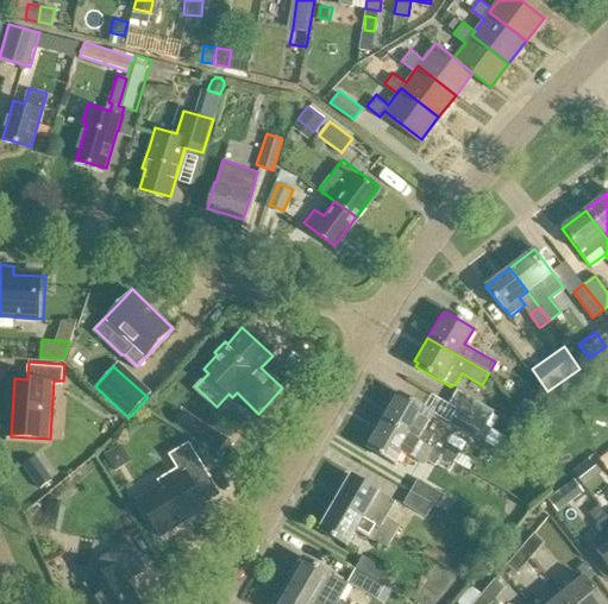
[(449,402),(458,408),(483,422),(491,408),(457,388),(449,402)]
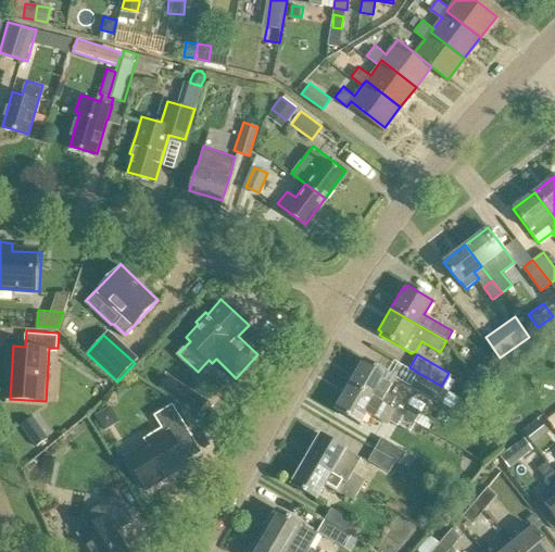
[(414,421),(415,418),(424,424),(428,416),(387,392),(394,378),(388,374),(389,373),(364,359),(362,363),(360,361),(348,383),(403,414),(414,421)]
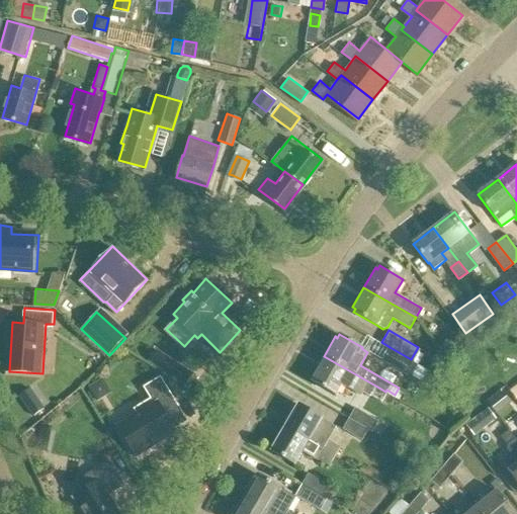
[(157,346),(149,358),(167,370),(175,358),(157,346)]
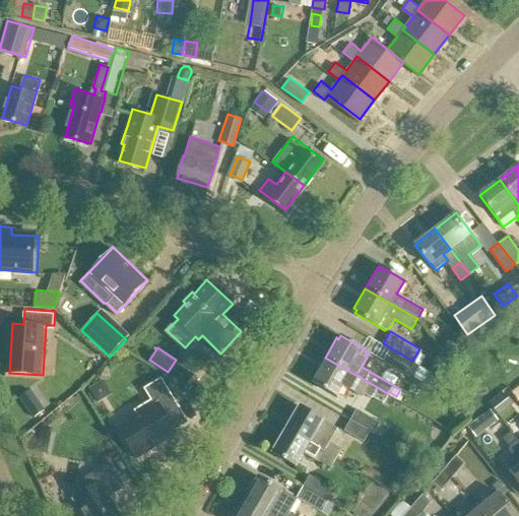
[(415,363),(412,361),(391,348),(384,361),(408,374),(415,363)]
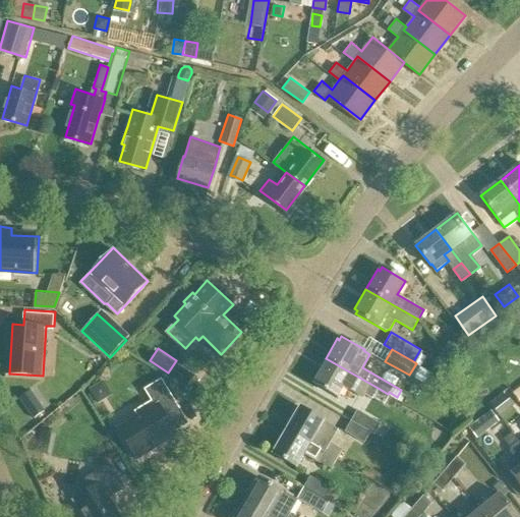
[(372,397),(378,388),(326,358),(313,378),(316,380),(314,382),(338,396),(344,385),(359,394),(361,391),(372,397)]
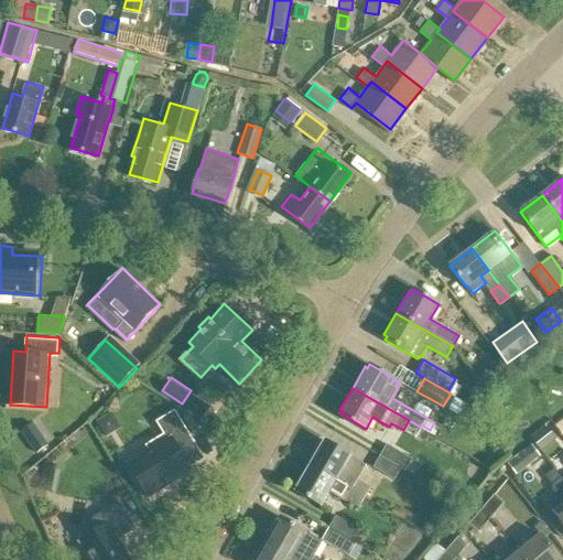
[(149,448),(128,461),(149,495),(192,467),(179,447),(193,438),(174,407),(157,419),(164,431),(145,442),(149,448)]
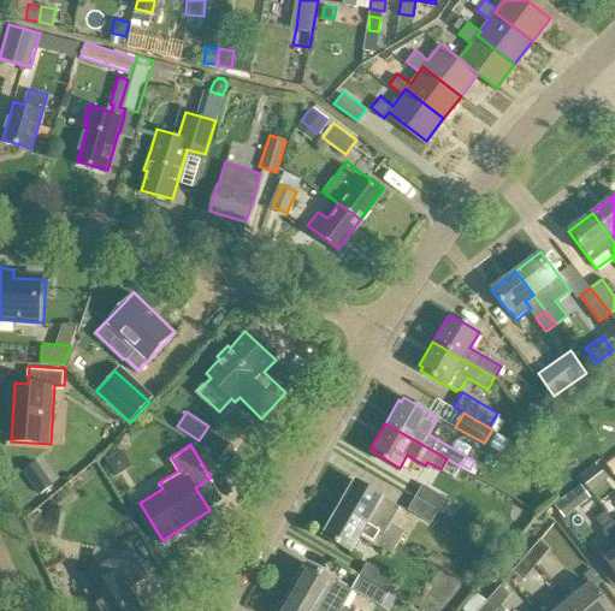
[(37,457),(24,467),(40,491),(54,481),(37,457)]
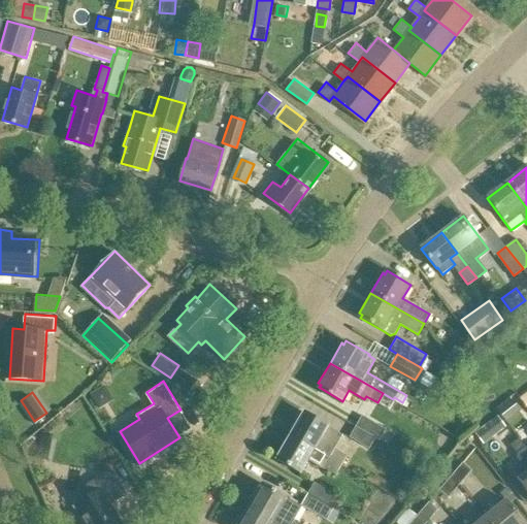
[(498,407),(507,420),(521,410),(512,398),(498,407)]
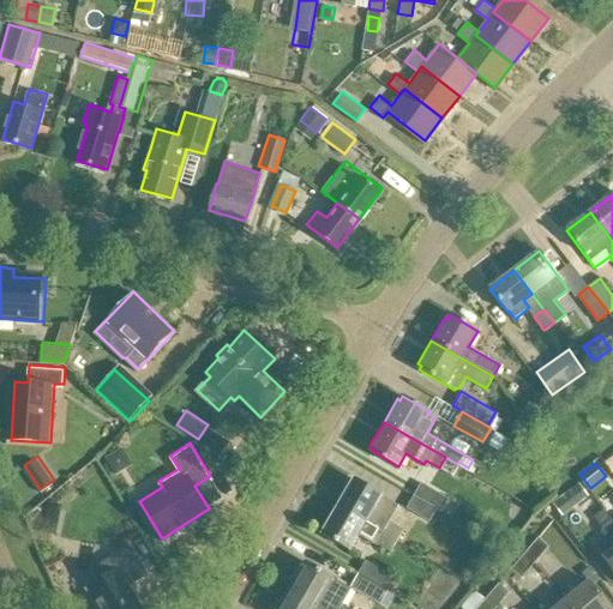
[(337,504),(397,540),(403,529),(389,520),(390,518),(373,508),(382,494),(354,478),(352,482),(350,481),(337,504)]
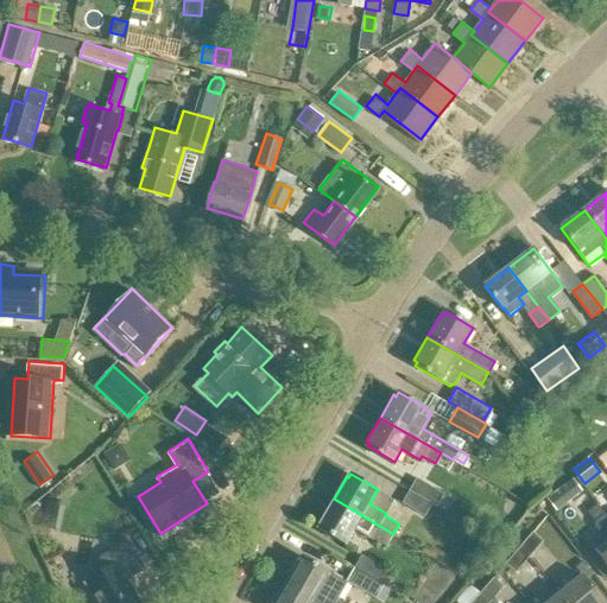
[(558,509),(583,489),(570,474),(547,495),(558,509)]
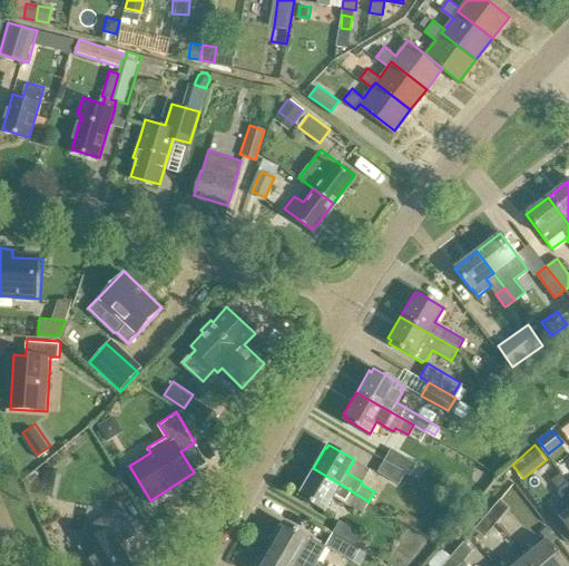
[(385,459),(406,472),(411,475),(418,464),(391,449),(385,459)]
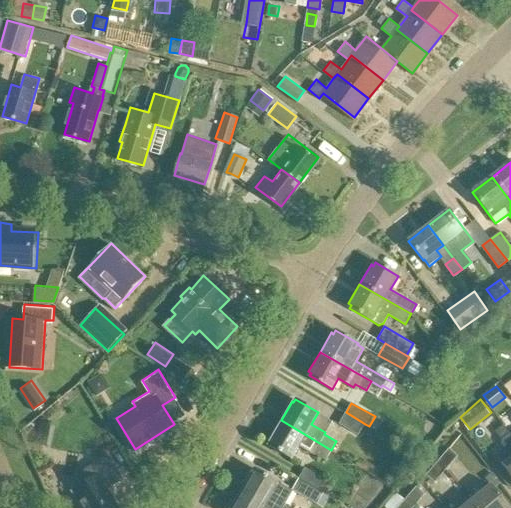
[(365,424),(346,412),(340,423),(359,434),(365,424)]
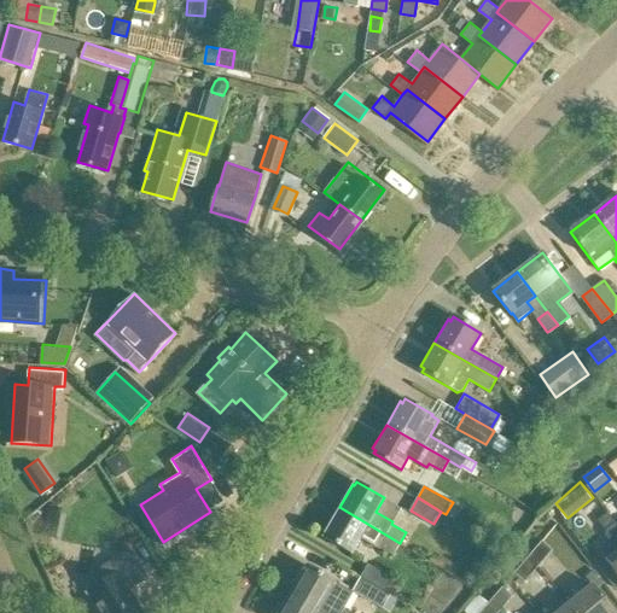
[(394,554),(400,543),(339,507),(325,531),(327,532),(325,536),(353,553),(361,538),(378,548),(379,546),(394,554)]
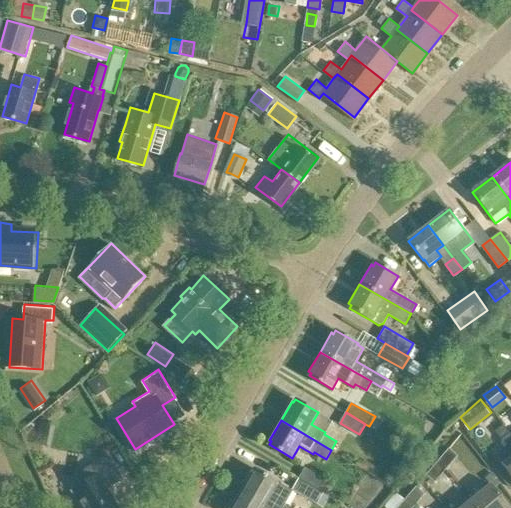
[(510,435),(503,425),(497,430),(502,436),(502,441),(510,453),(510,455),(501,463),(510,476),(510,435)]
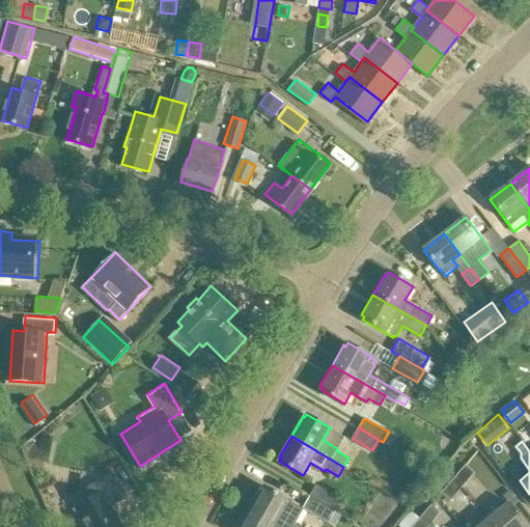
[(453,477),(463,484),(474,471),(466,464),(453,477)]
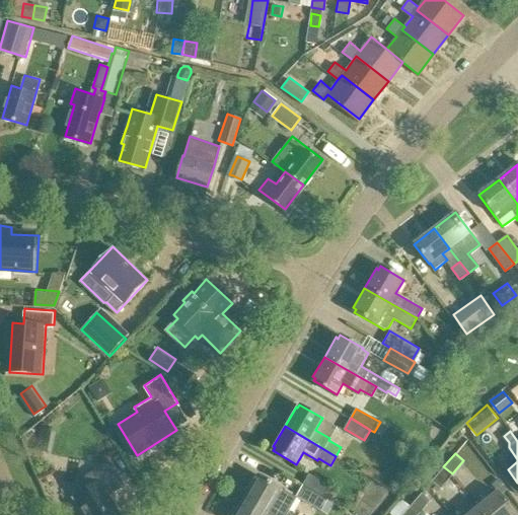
[(111,459),(87,474),(92,483),(75,493),(88,514),(127,514),(112,491),(126,483),(111,459)]
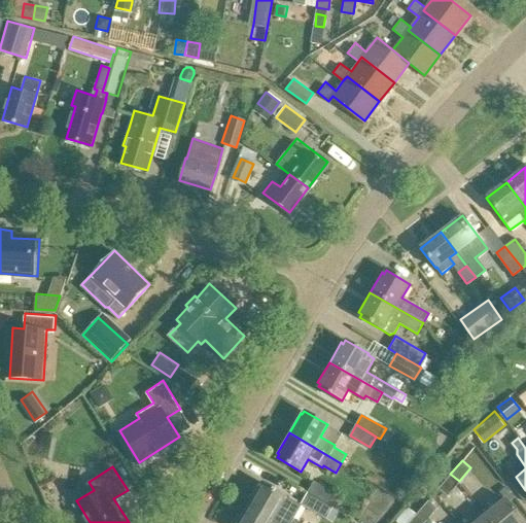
[(459,481),(450,474),(439,487),(448,494),(459,481)]
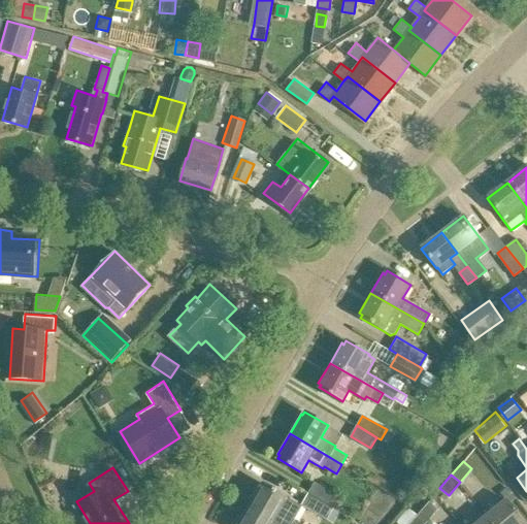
[(301,504),(287,495),(262,482),(261,484),(259,484),(248,503),(282,523),(303,523),(293,518),(301,504)]
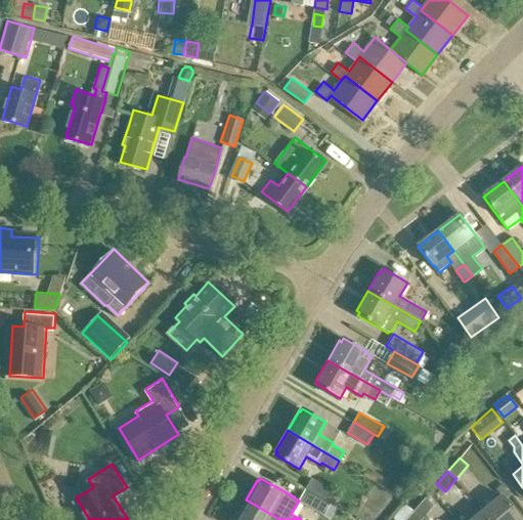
[(307,488),(332,503),(337,493),(313,479),(307,488)]
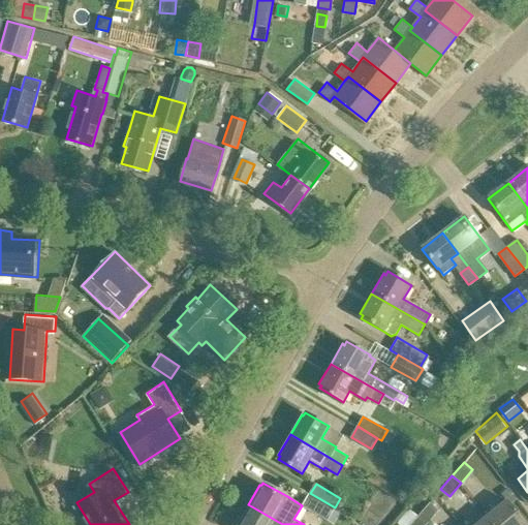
[(335,507),(310,493),(304,505),(328,519),(335,507)]
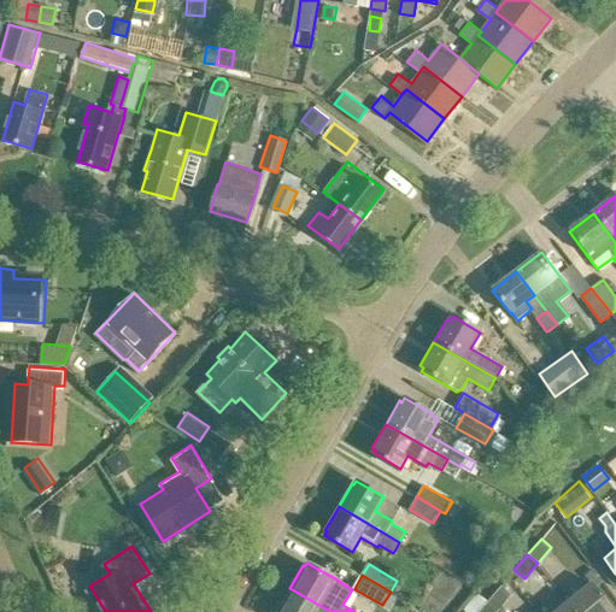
[(568,601),(575,611),(614,611),(591,583),(568,601)]
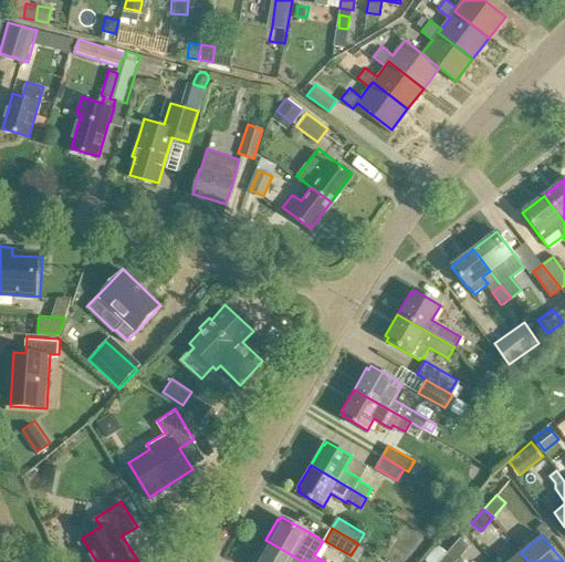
[(448,552),(458,560),(469,545),(460,538),(448,552)]
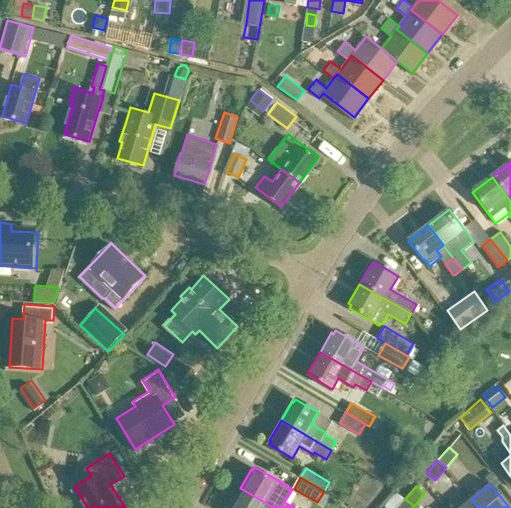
[(273,507),(240,488),(228,507),(273,507)]
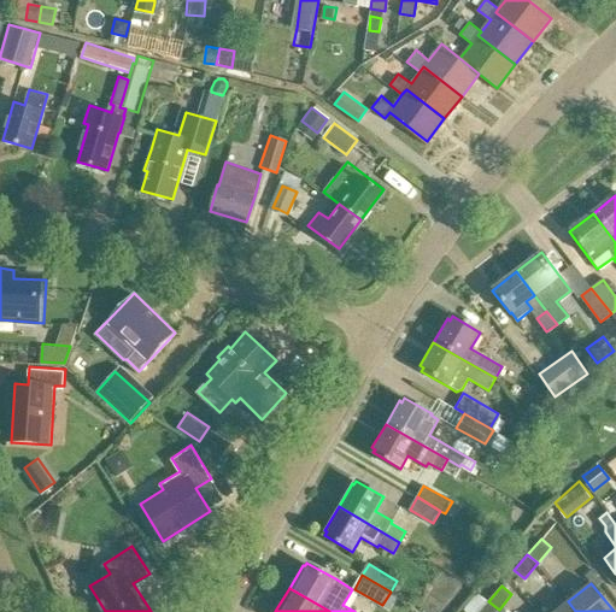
[(496,611),(499,610),(488,601),(477,611),(496,611)]
